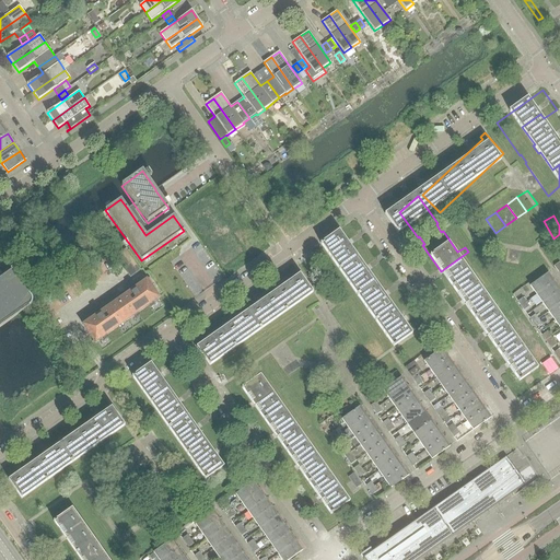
[(486,219),(476,226),(485,241),(496,233),(486,219)]
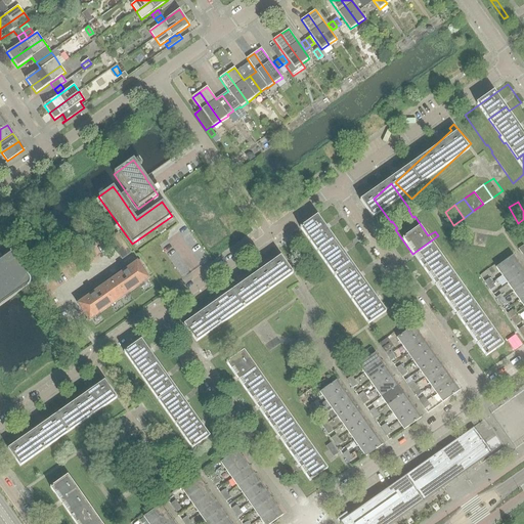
[(509,207),(498,213),(509,229),(518,223),(509,207)]
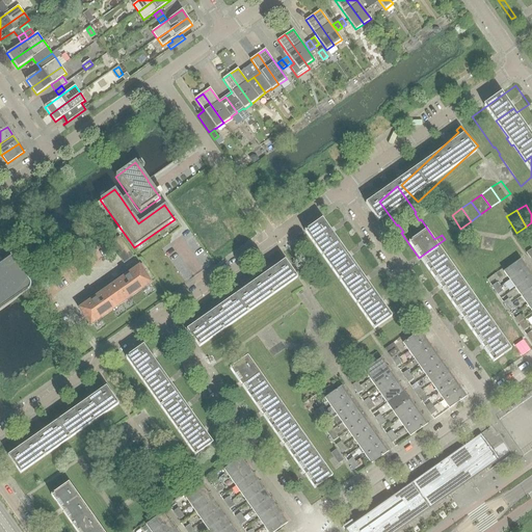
[(452,215),(442,222),(451,235),(460,229),(452,215)]
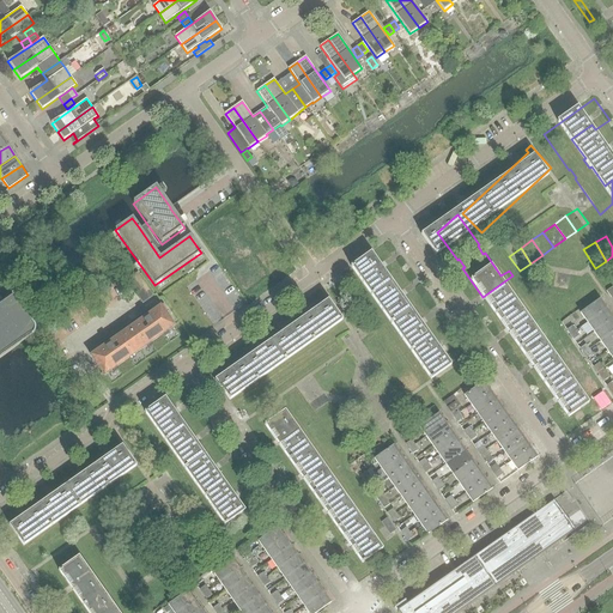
[(371,295),(392,280),(371,253),(351,267),(371,295)]
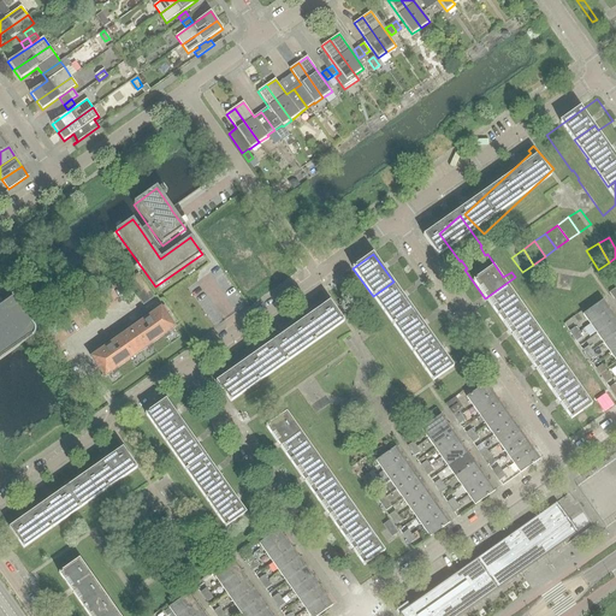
[(570,261),(560,271),(572,284),(582,276),(570,261)]
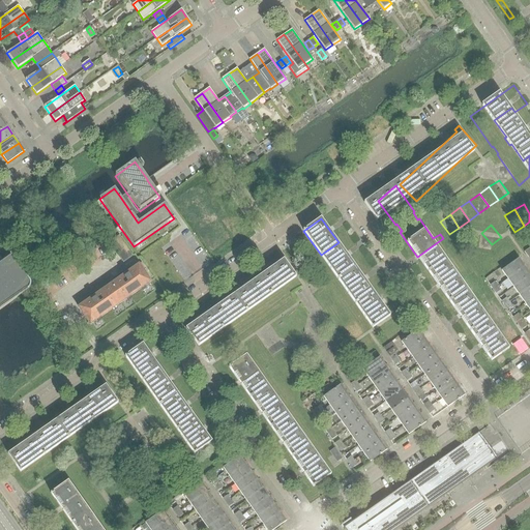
[(481,233),(472,240),(482,253),(492,244),(481,233)]
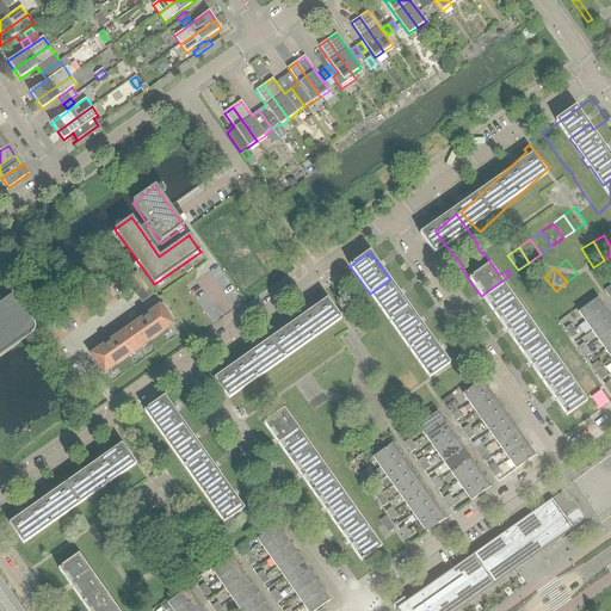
[(136,271),(125,279),(142,303),(154,295),(136,271)]
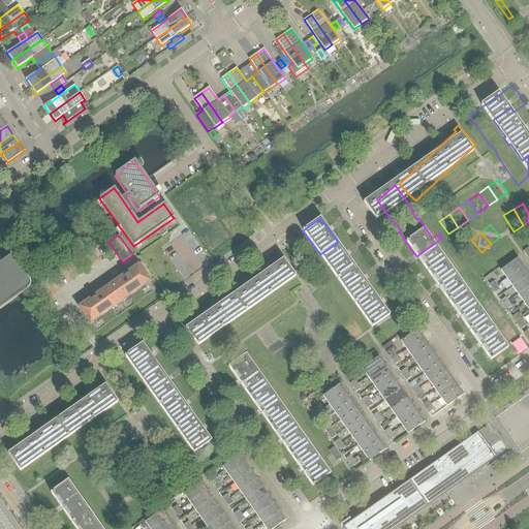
[(471,240),(462,248),(472,259),(481,252),(471,240)]
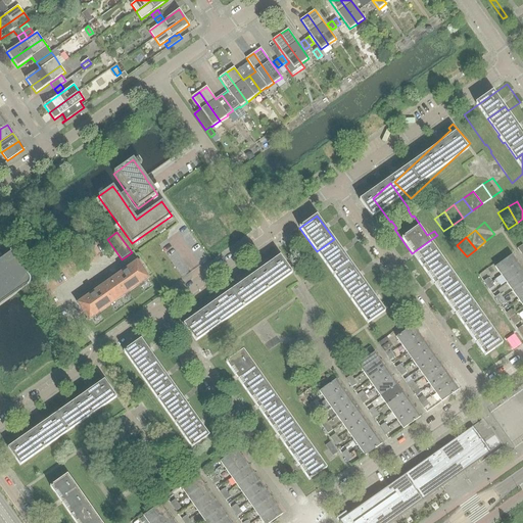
[(334,239),(317,251),(333,276),(350,264),(334,239)]
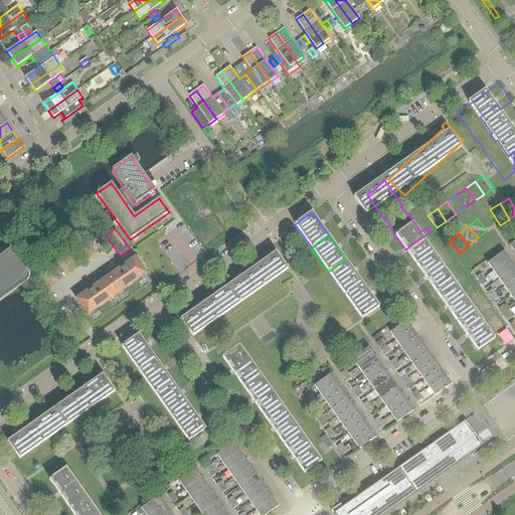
[(450,241),(441,248),(451,261),(460,252),(450,241)]
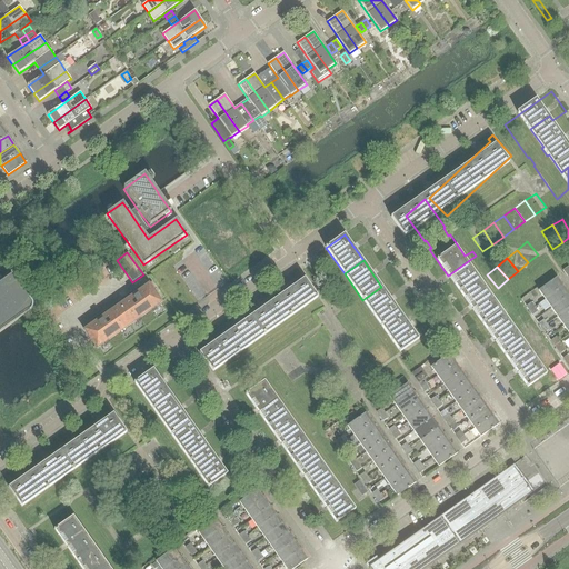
[(0,332),(23,317),(29,312),(31,311),(32,310),(32,309),(33,308),(33,307),(33,305),(32,302),(31,300),(30,298),(12,273),(11,273),(12,276),(3,282),(0,277),(0,332)]
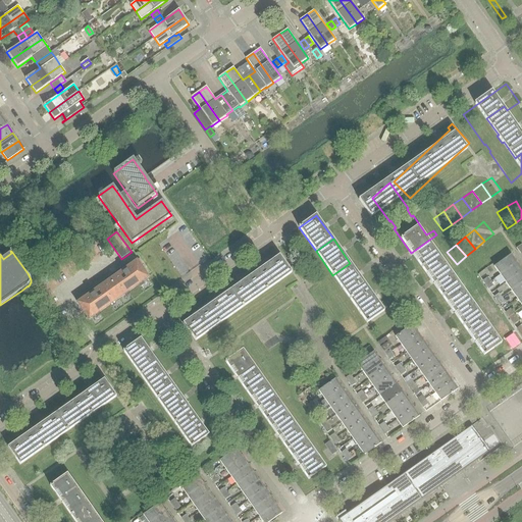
[(517,263),(511,255),(493,266),(500,275),(517,263)]
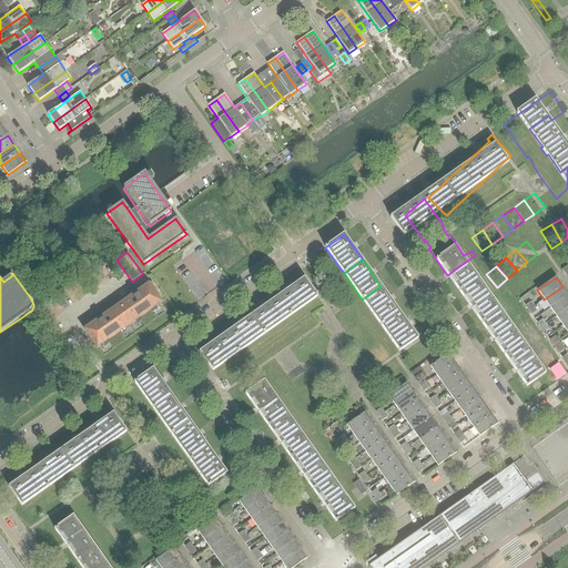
[(277,296),(291,315),(317,296),(304,279),(277,296)]
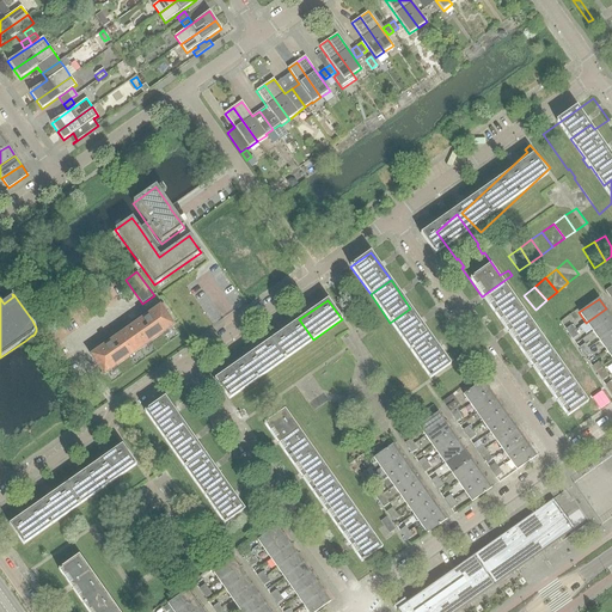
[(167,312),(163,305),(90,355),(104,375),(173,325),(166,313),(167,312)]
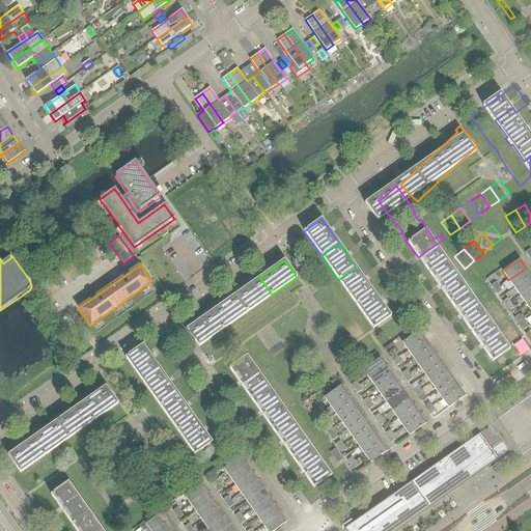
[(356,268),(338,280),(356,304),(373,291),(356,268)]
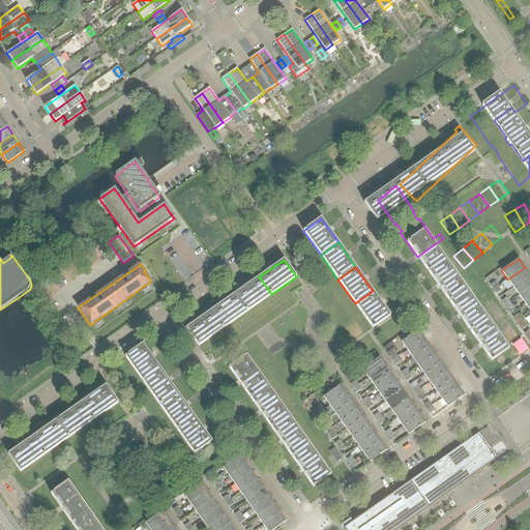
[(507,280),(513,287),(529,274),(525,267),(507,280)]
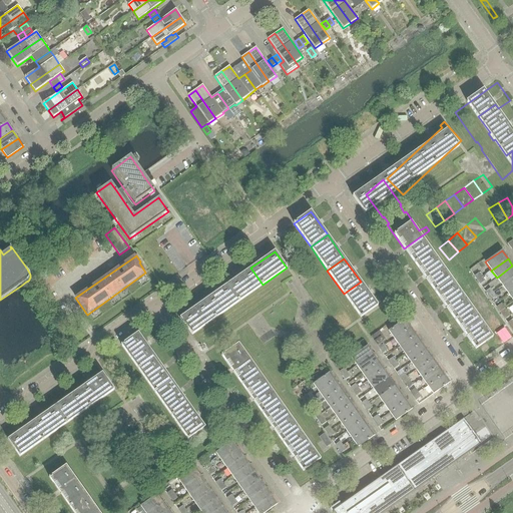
[(512,266),(497,278),(502,286),(512,278),(512,266)]
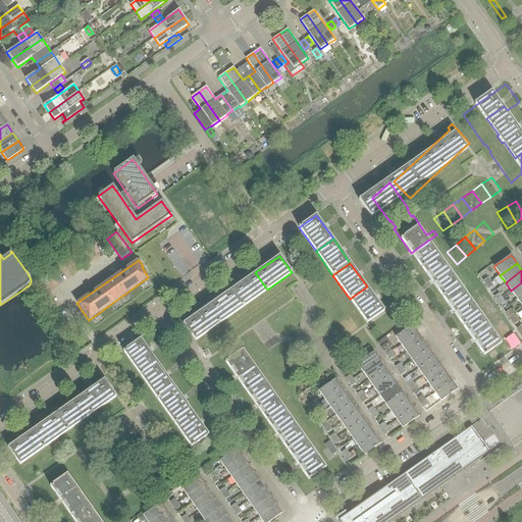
[(231,290),(244,307),(267,290),(255,272),(231,290)]
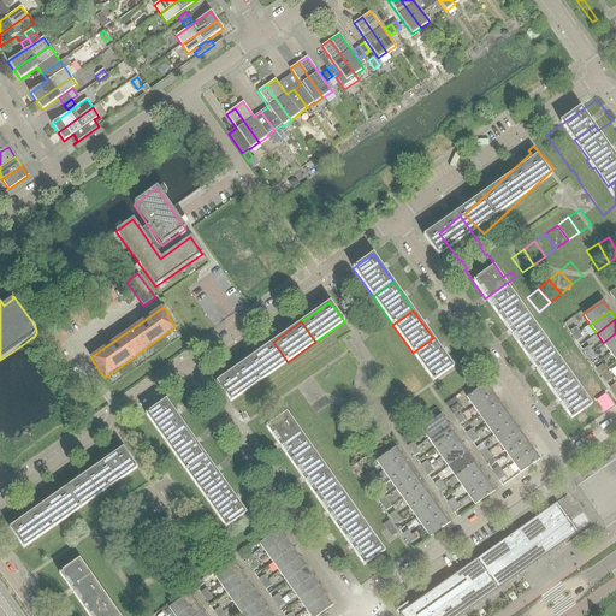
[(615,333),(603,343),(610,353),(615,348),(615,333)]
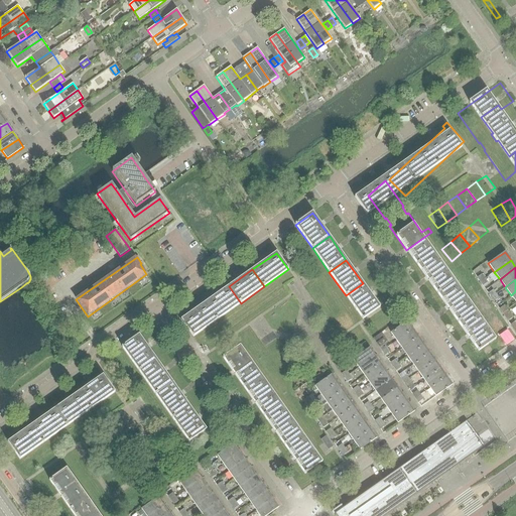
[(363,283),(346,295),(363,319),(380,307),(363,283)]
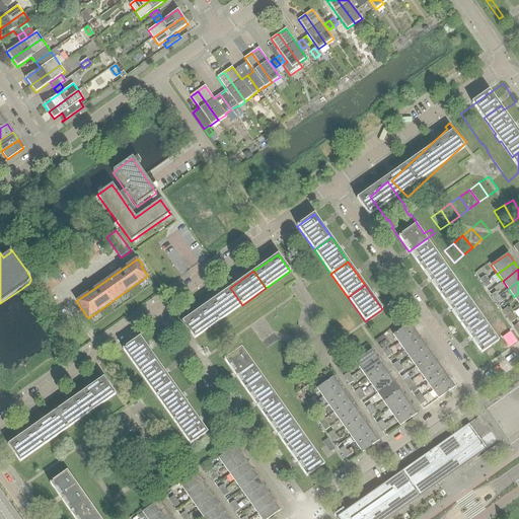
[(206,304),(218,321),(242,305),(230,288),(206,304)]
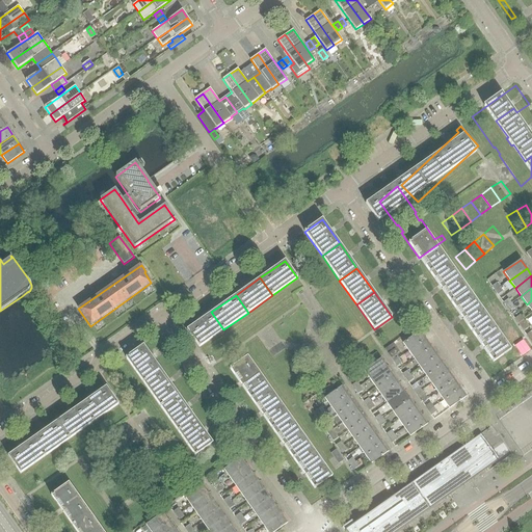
[(223,329),(211,312),(187,329),(198,347),(223,329)]
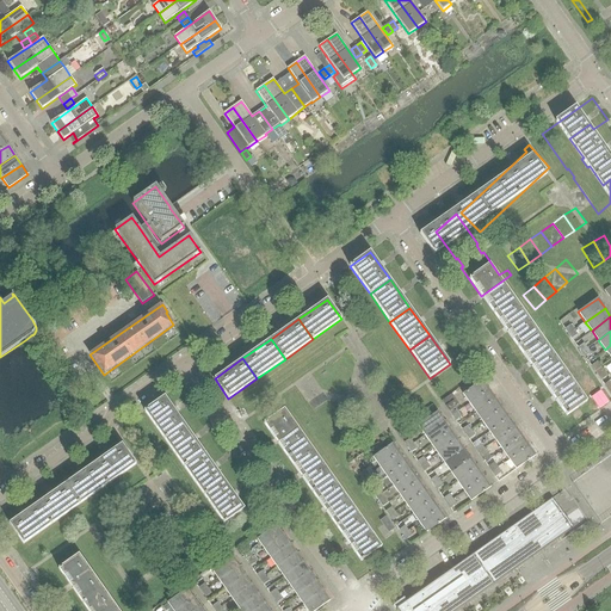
[(596,371),(602,381),(608,376),(600,366),(596,371)]
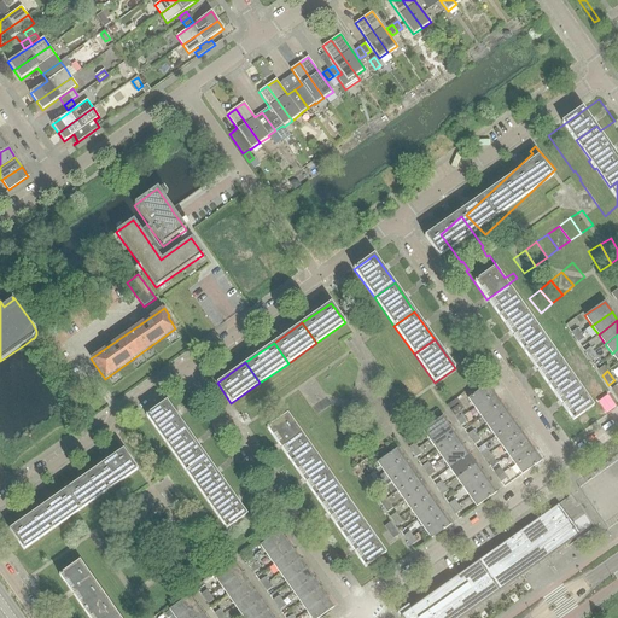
[(488,385),(468,398),(474,408),(495,395),(488,385)]
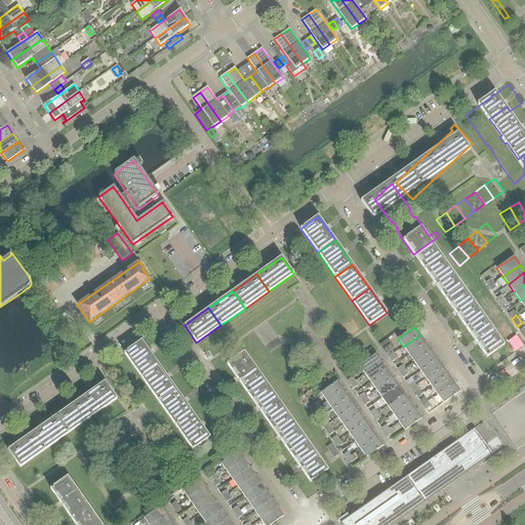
[(403,347),(409,355),(426,344),(420,335),(403,347)]
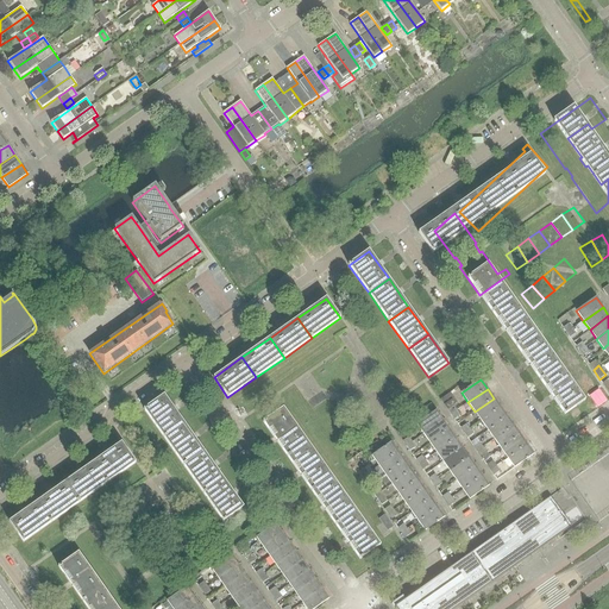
[(163,438),(183,424),(164,395),(144,409),(163,438)]
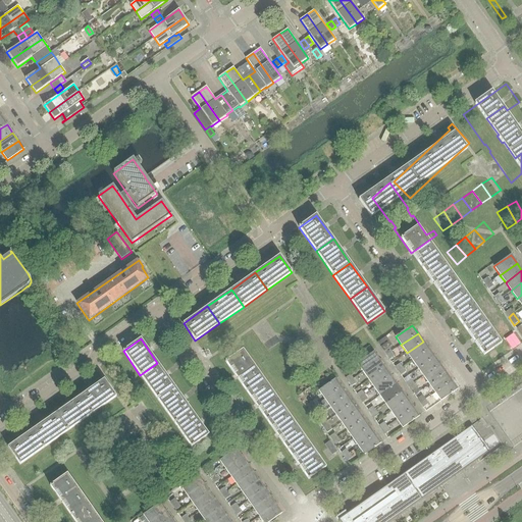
[(393,352),(389,348),(392,346),(388,342),(381,347),(386,355),(393,352)]
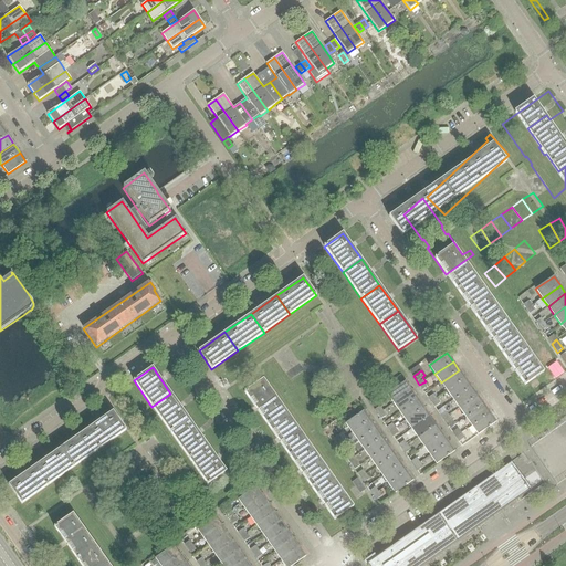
[(441,383),(447,391),(465,378),(459,370),(441,383)]
